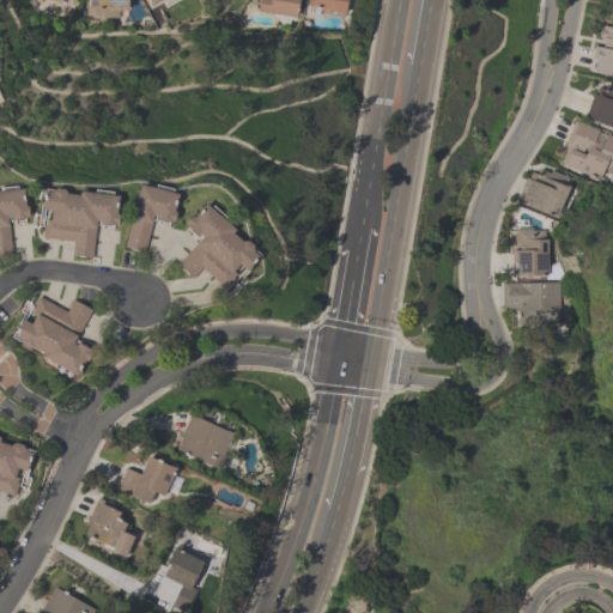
[(127,0),(127,8),(117,8),(117,11),(102,11),(102,10),(97,10),(97,7),(87,7),(87,0),(127,0)]
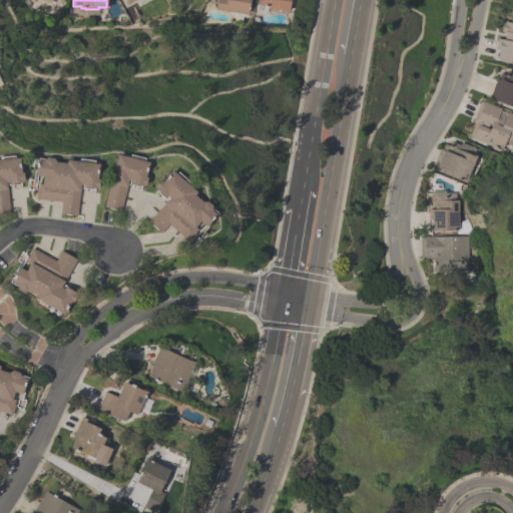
[(122,0),(127,9),(146,0),(122,0)]
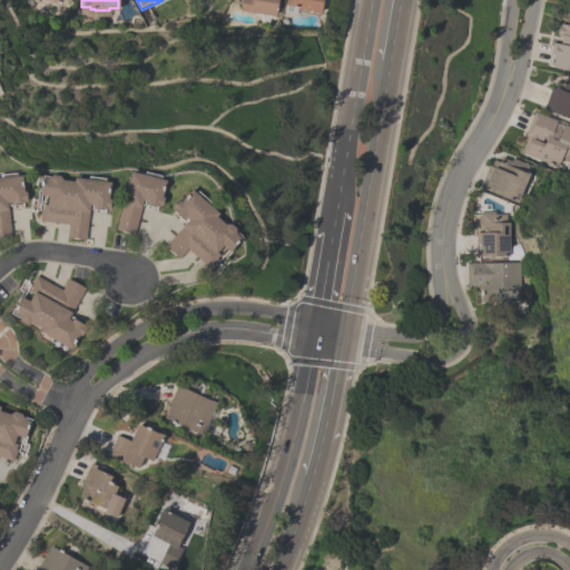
[(276,0),(274,17),(238,10),(239,0),(276,0)]
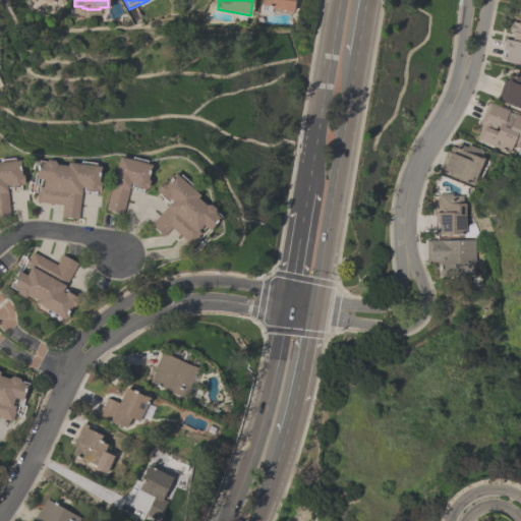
[(293,0),(292,11),(278,9),(278,7),(259,5),(259,0),(293,0)]
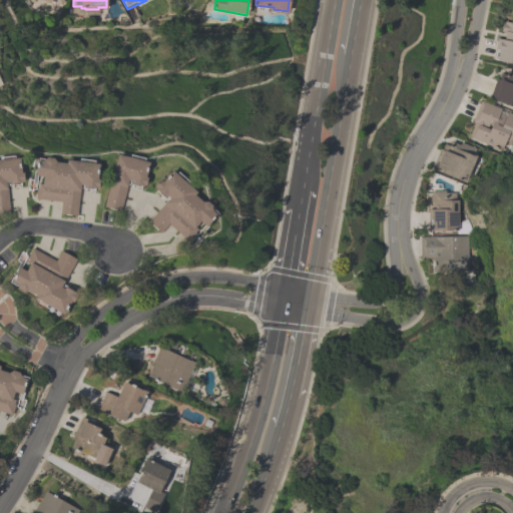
[(512,64),(496,61),(496,60),(492,60),(497,38),(503,40),(505,33),(502,33),(502,31),(500,31),(502,23),(503,24),(504,21),(512,23),(512,64)]
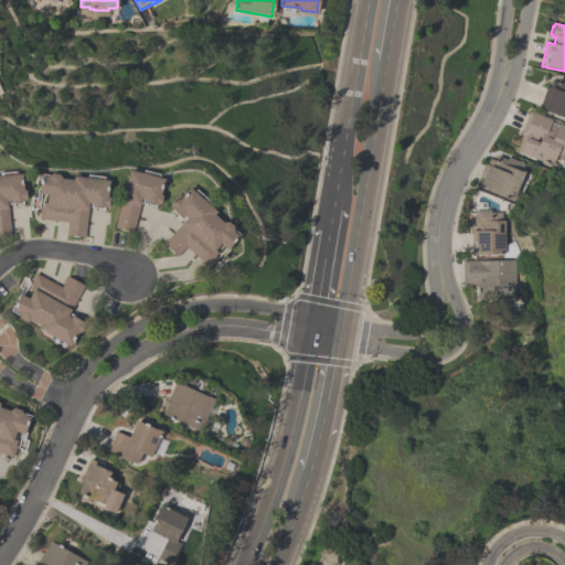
[(564,117),(537,109),(545,86),(548,87),(551,81),(558,83),(560,78),(564,80),(564,117)]
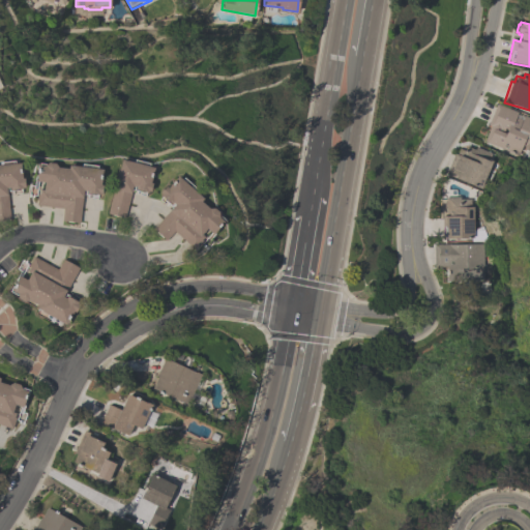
[(484,141),(490,125),(488,124),(496,104),(518,112),(517,113),(523,116),(524,114),(529,116),(529,146),(528,147),(525,146),(525,143),(523,143),(519,153),(484,141)]
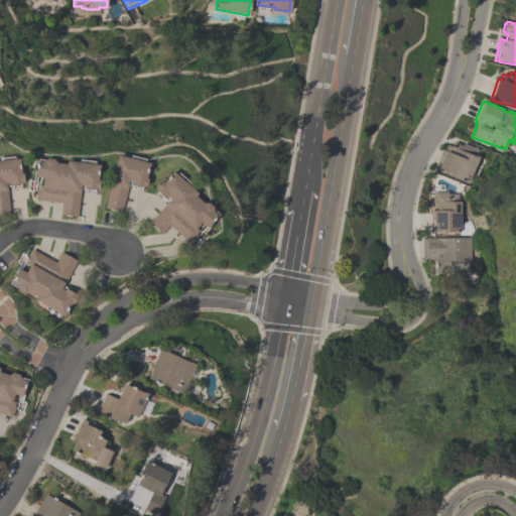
[(479,156),(468,184),(433,170),(441,149),(444,150),(446,145),(453,147),(455,143),(462,146),(463,143),(479,149),(476,155),(479,156)]
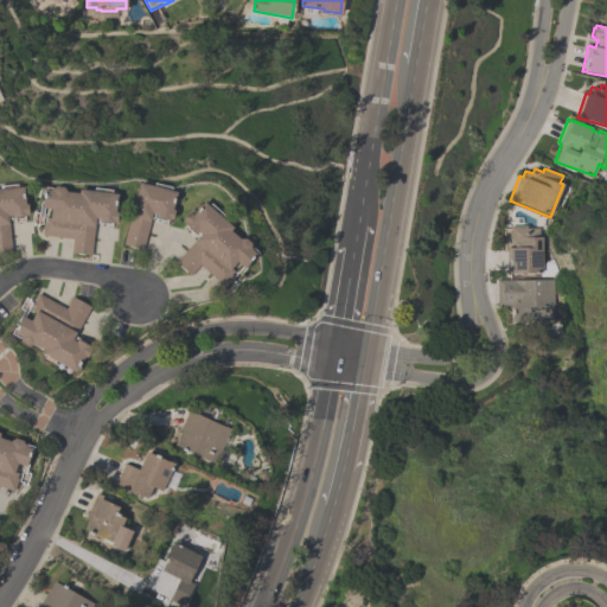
[(122,242),(133,200),(132,199),(135,190),(136,190),(139,178),(153,181),(154,179),(171,184),(170,186),(177,187),(172,205),(174,206),(172,216),(168,215),(168,216),(154,212),(155,210),(152,210),(142,247),(122,242)]
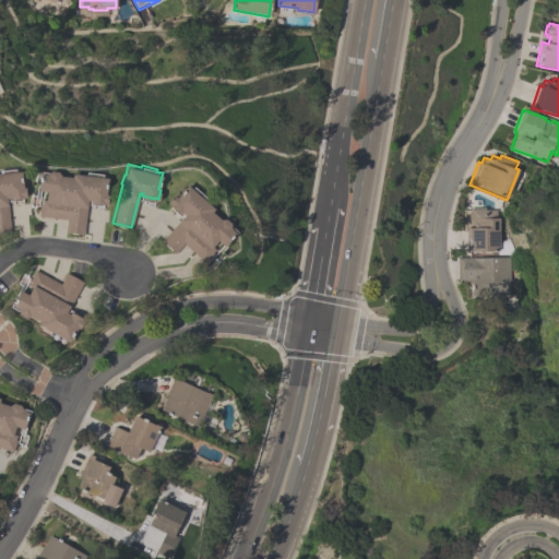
[(10,232),(0,233),(0,168),(15,167),(16,170),(22,169),(23,186),(26,186),(27,194),(25,195),(25,197),(11,198),(11,195),(7,195),(10,232)]
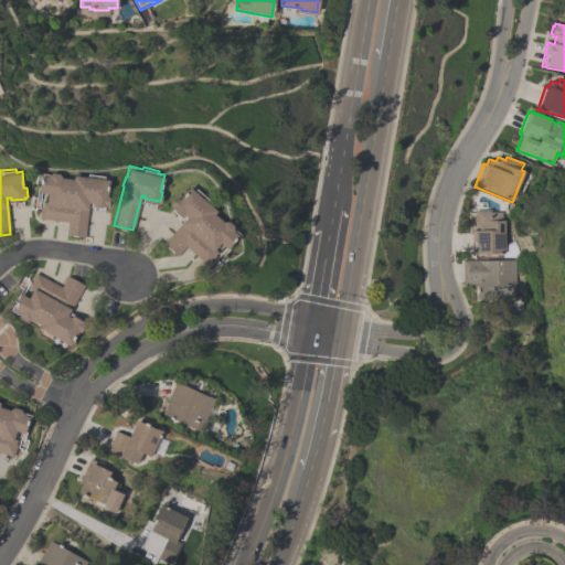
[(66,221),(39,217),(40,205),(42,205),(42,201),(46,201),(48,191),(40,190),(41,178),(40,178),(40,171),(48,172),(52,169),(57,170),(61,173),(61,174),(73,176),(73,172),(87,173),(87,171),(103,172),(103,176),(108,177),(107,193),(109,193),(108,203),(105,203),(105,204),(92,202),(93,200),(88,199),(84,235),(65,233),(66,221)]
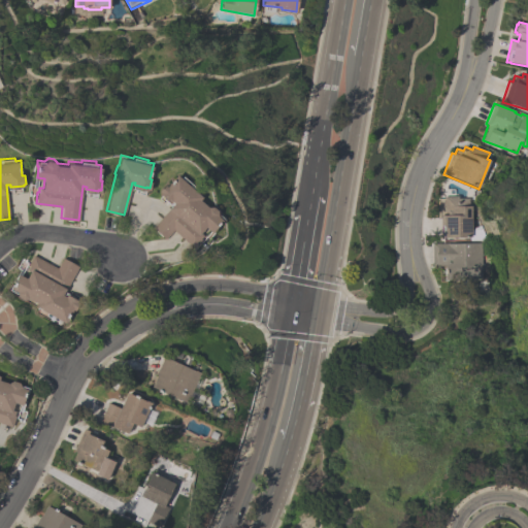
[(176,172),(180,176),(183,174),(194,185),(193,187),(202,194),(199,197),(208,204),(212,204),(218,208),(218,211),(225,218),(220,222),(217,224),(216,223),(210,229),(205,225),(199,232),(204,236),(194,248),(172,230),(166,237),(153,226),(172,202),(160,192),(161,191),(159,190),(165,183),(166,185),(176,172)]
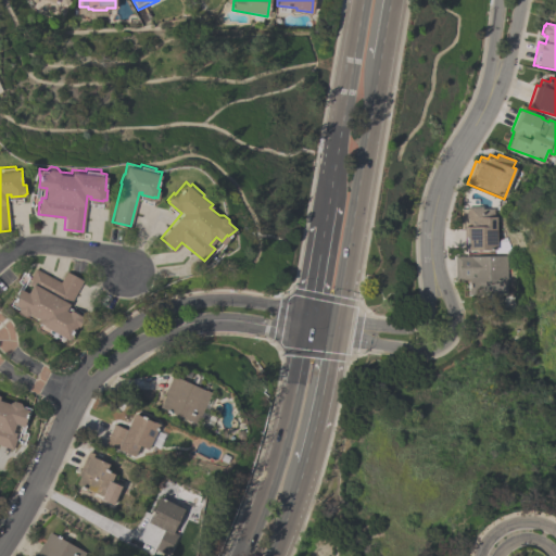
[(465,250),(465,237),(463,237),(463,227),(467,227),(467,217),(466,217),(466,211),(467,211),(467,206),(482,206),(482,209),(493,209),(493,216),(495,216),(496,250),(465,250)]
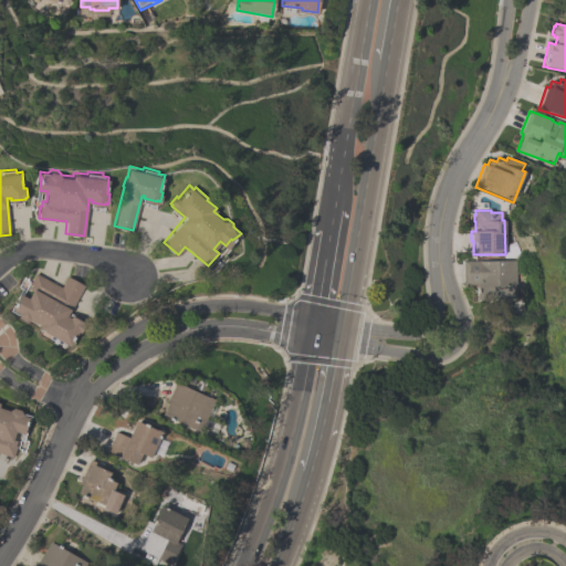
[(462,262),(515,262),(514,301),(475,300),(475,286),(462,286),(462,262)]
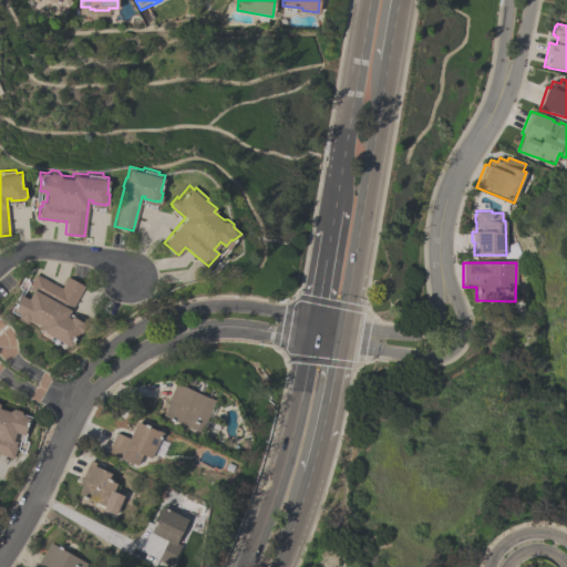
[(70,346),(61,341),(60,343),(50,338),(51,336),(39,329),(40,326),(30,320),(24,321),(19,319),(19,313),(17,315),(10,310),(13,305),(14,306),(21,294),(29,297),(32,291),(29,290),(31,285),(29,284),(35,274),(60,287),(66,276),(84,286),(70,312),(69,312),(66,316),(70,318),(71,315),(85,322),(80,332),(78,331),(70,346)]
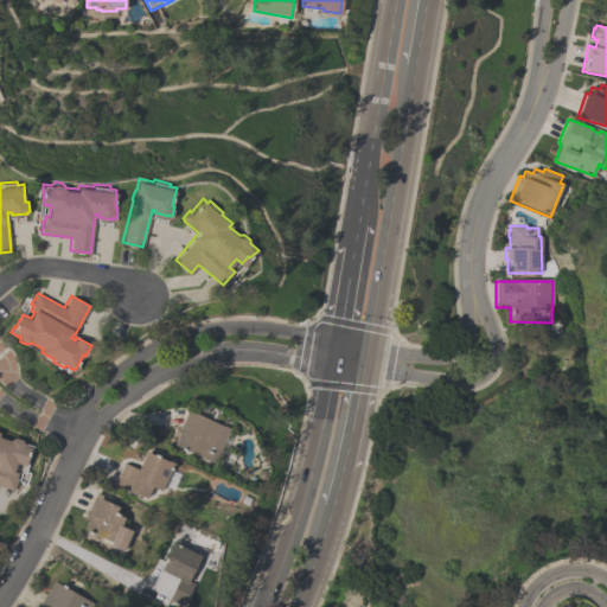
[(230,428),(215,464),(173,445),(179,433),(178,432),(187,409),(230,428)]
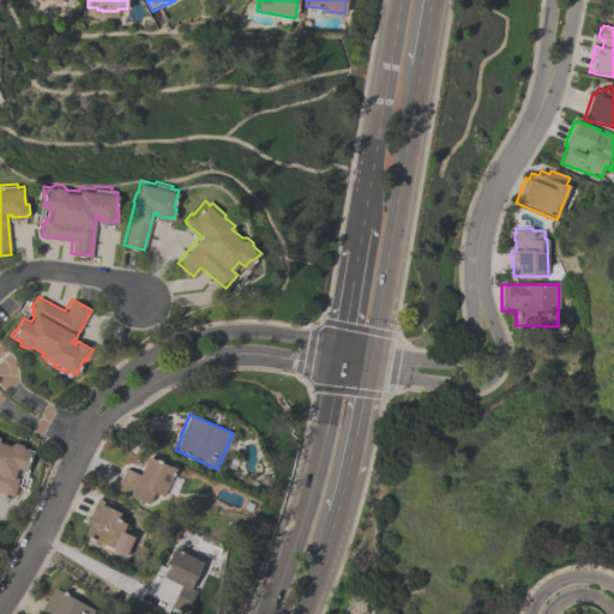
[(13,499),(0,494),(0,441),(10,445),(11,444),(16,441),(22,444),(25,449),(24,450),(32,453),(28,465),(29,465),(23,481),(20,480),(13,499)]
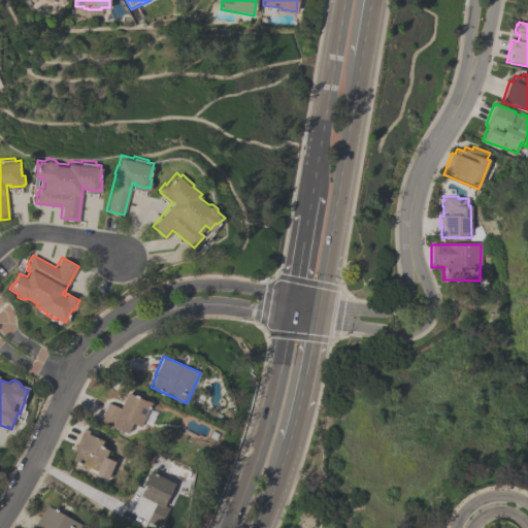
[(152,403),(140,427),(132,423),(127,434),(99,421),(107,403),(120,408),(127,391),(152,403)]
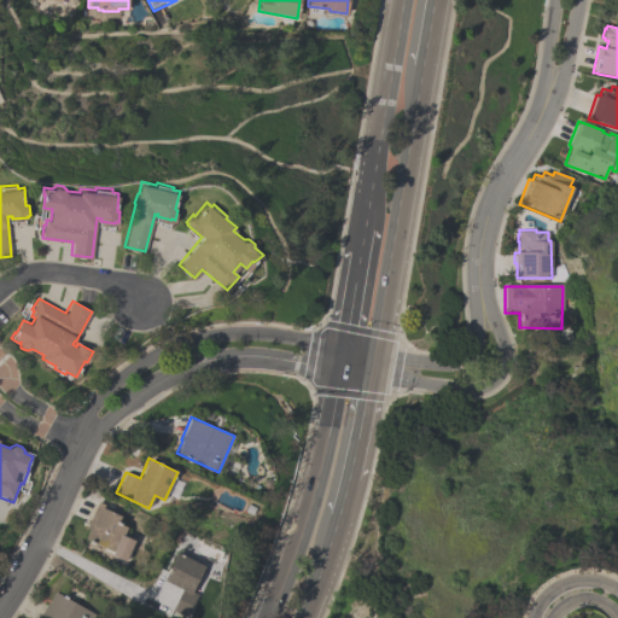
[(121,516),(117,523),(127,528),(123,536),(133,541),(136,535),(144,538),(139,549),(132,547),(124,561),(104,553),(105,549),(83,540),(88,530),(86,529),(98,502),(117,511),(116,513),(121,516)]
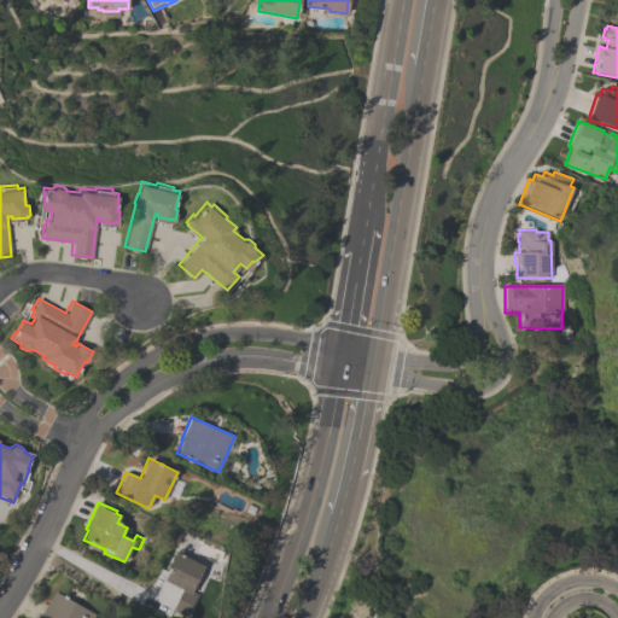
[(204,565),(194,584),(197,584),(192,592),(197,594),(186,616),(173,610),(182,588),(164,579),(174,558),(174,557),(176,551),(204,565)]
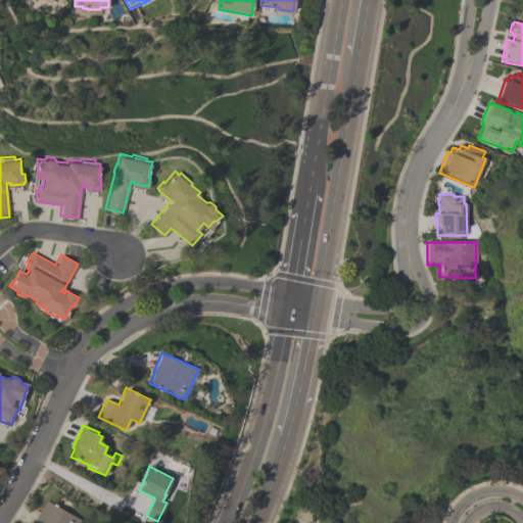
[(80,520),(78,522),(34,522),(35,521),(34,520),(39,511),(40,512),(46,501),(80,520)]
